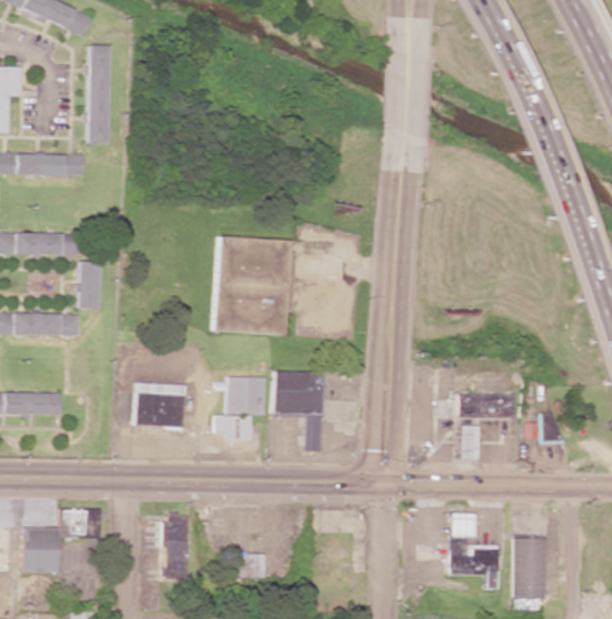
[(92,17),(55,0),(3,0),(84,35),(92,17)]
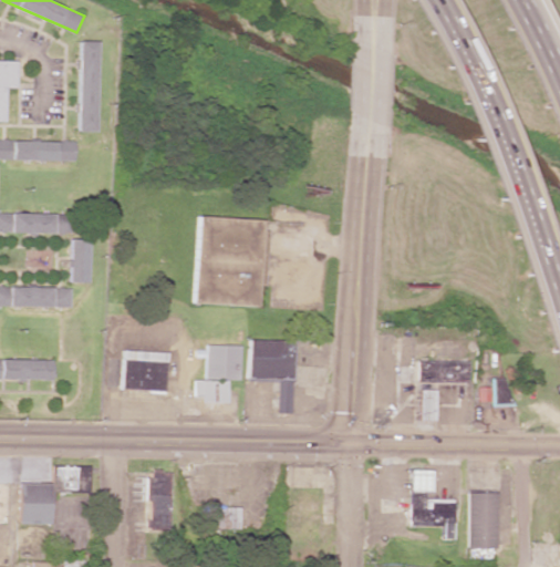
[(80,132),(99,132),(101,41),(82,41),(80,132)]
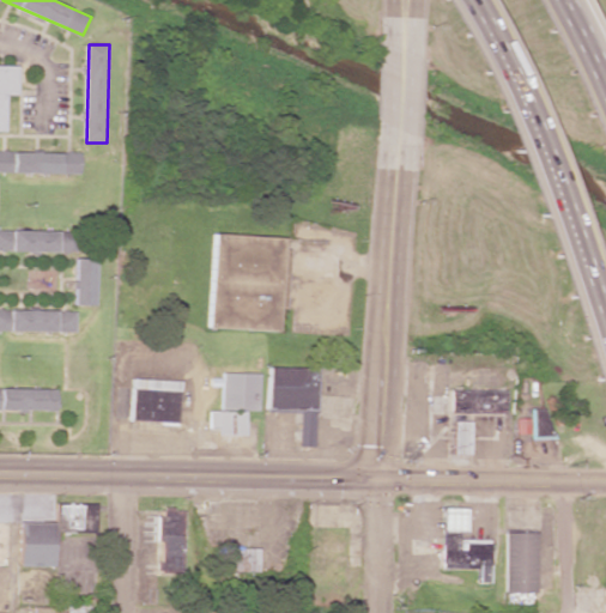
[(0,131),(8,132),(10,95),(22,95),(22,66),(0,65),(0,131)]
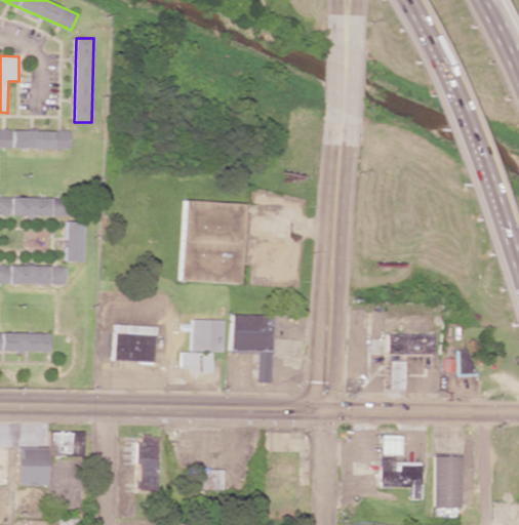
[(0,147),(72,149),(72,131),(0,129),(0,147)]
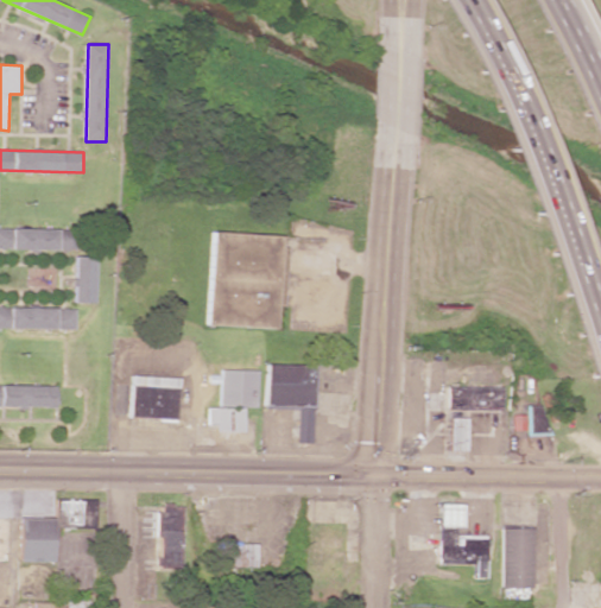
[(0,227),(0,248),(78,251),(78,229),(0,227)]
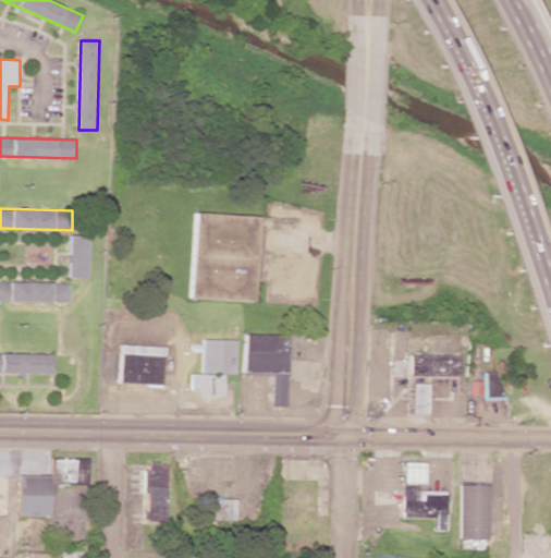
[(193,299),(256,301),(257,281),(264,281),(266,227),(261,227),(261,216),(197,214),(193,299)]
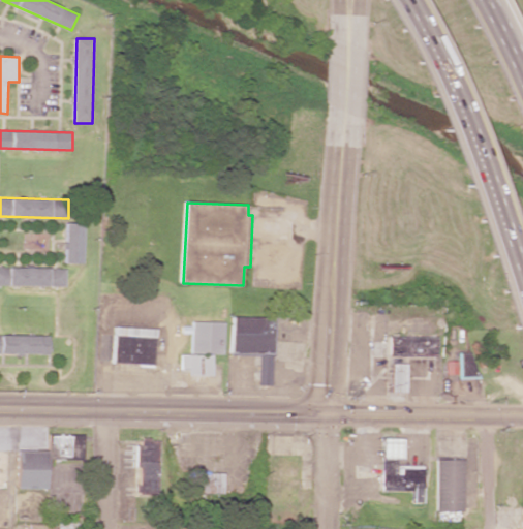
[(67,263),(85,263),(86,223),(68,223),(67,263)]
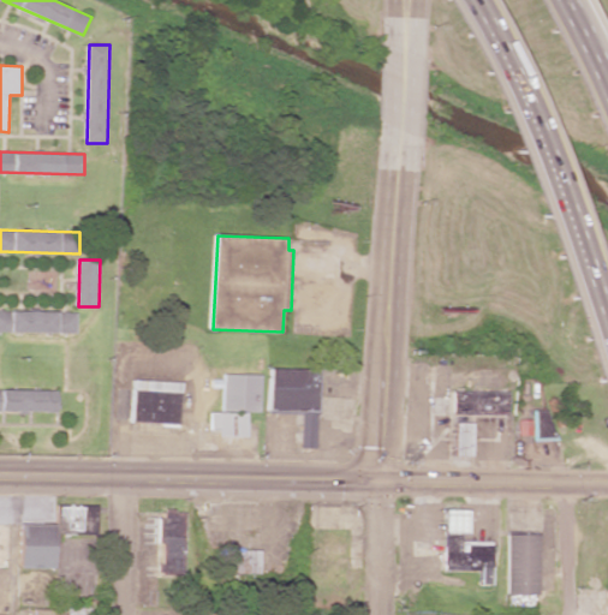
[(0,330),(81,333),(81,312),(0,310),(0,330)]
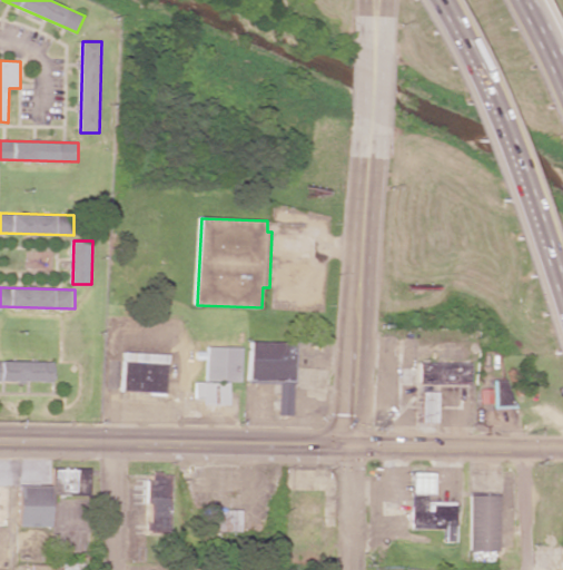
[(297,343),(253,342),(252,380),(282,381),(282,415),(296,415),(297,343)]
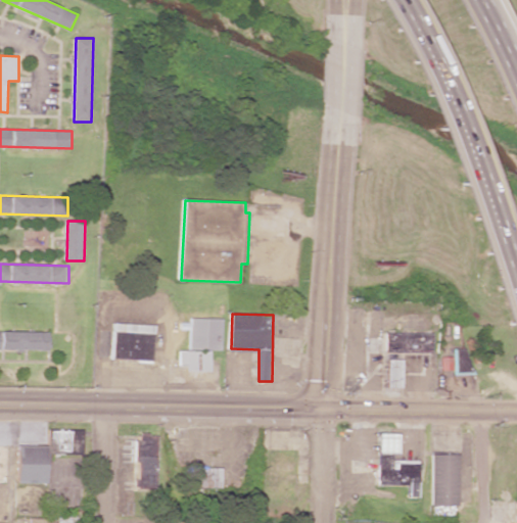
[(225,319),(193,319),(192,350),(183,350),(182,364),(189,364),(189,371),(214,371),(214,350),(224,350),(225,319)]
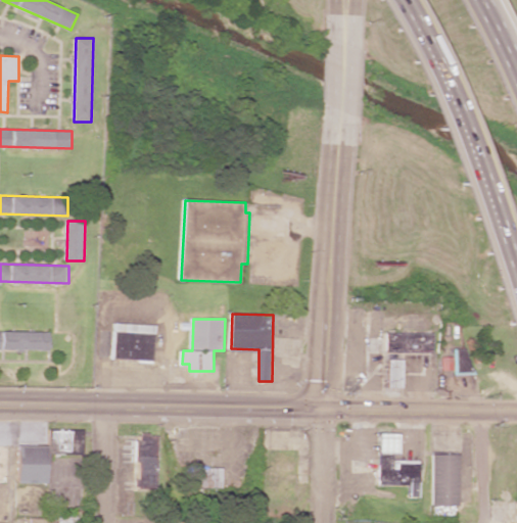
[(115,360),(155,362),(156,325),(116,324),(115,360)]
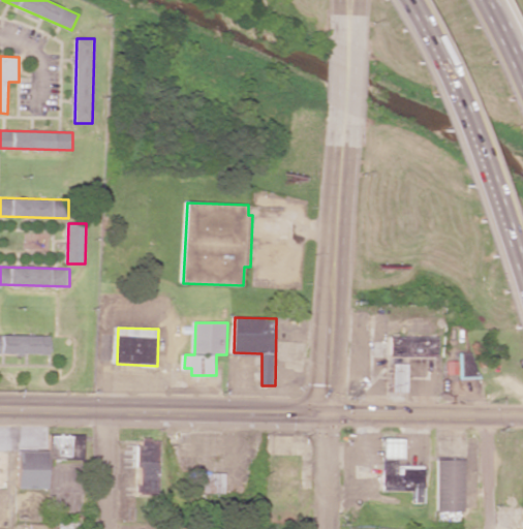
[(0,352),(53,354),(53,336),(0,335),(0,352)]
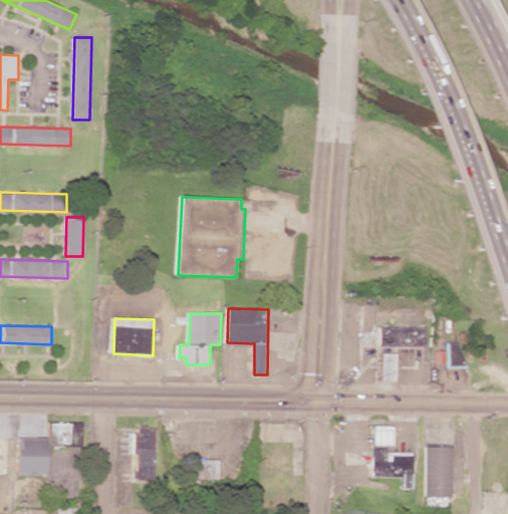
[(382,326),(382,345),(428,346),(428,327),(382,326)]
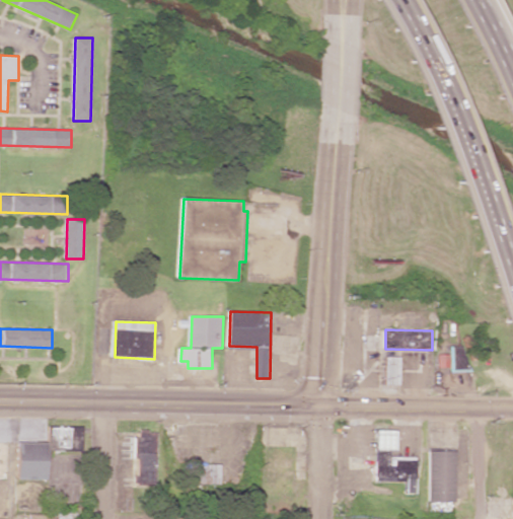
[(386,383),(401,383),(401,357),(386,357),(386,383)]
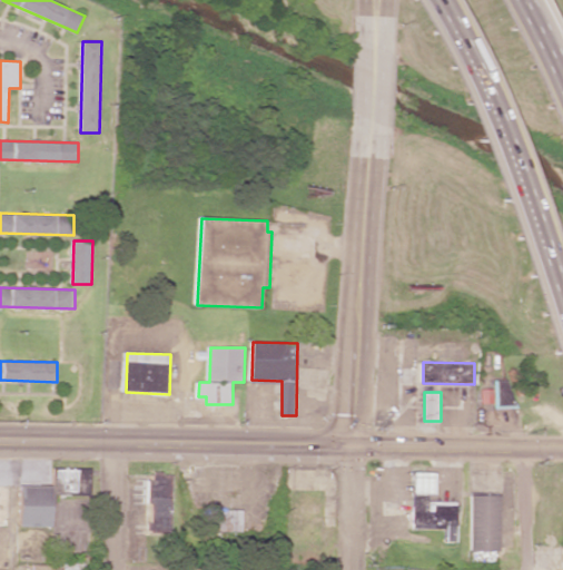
[(56,494),(89,495),(90,468),(56,468),(56,494)]
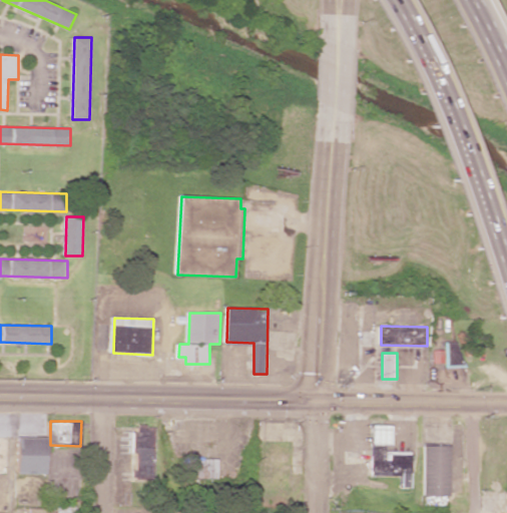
[(414,488),(415,454),(388,454),(388,446),(394,446),(394,425),(374,425),(374,476),(405,476),(405,488),(414,488)]
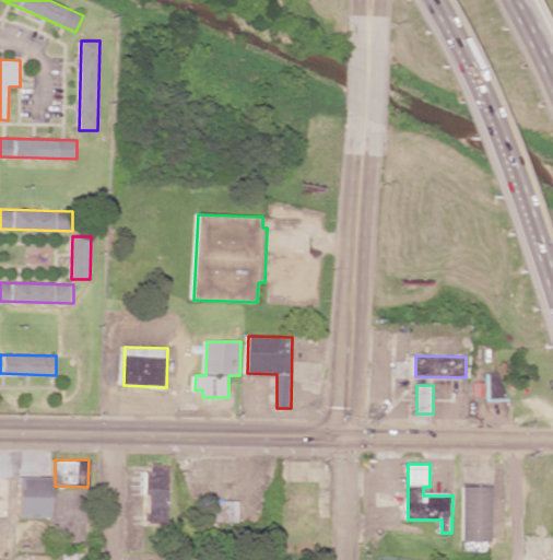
[(171,465),(149,465),(148,494),(149,496),(149,523),(171,523),(171,465)]
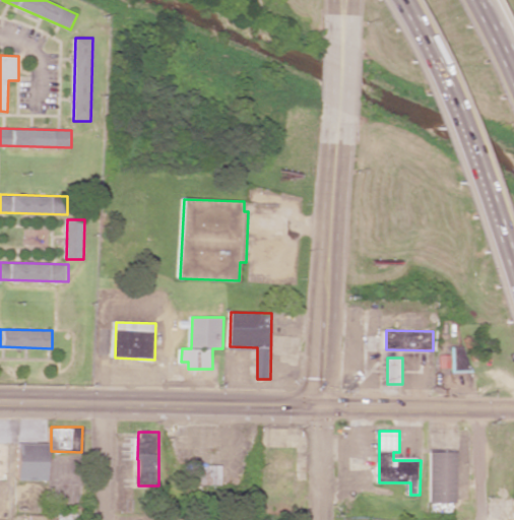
[(10,443),(0,442),(0,478),(10,479),(10,443)]
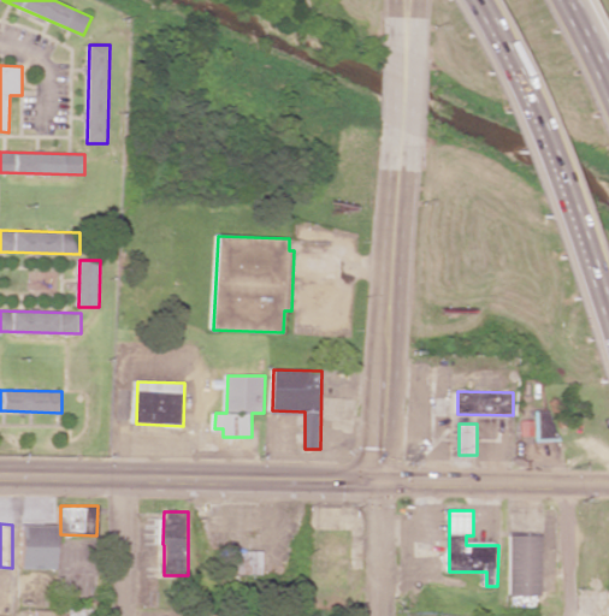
[(23,568),(58,569),(59,525),(24,525),(23,568)]
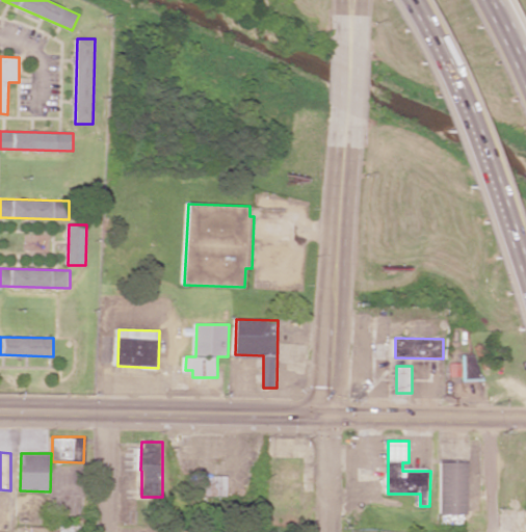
[(469,514),(470,462),(443,461),(442,514),(469,514)]
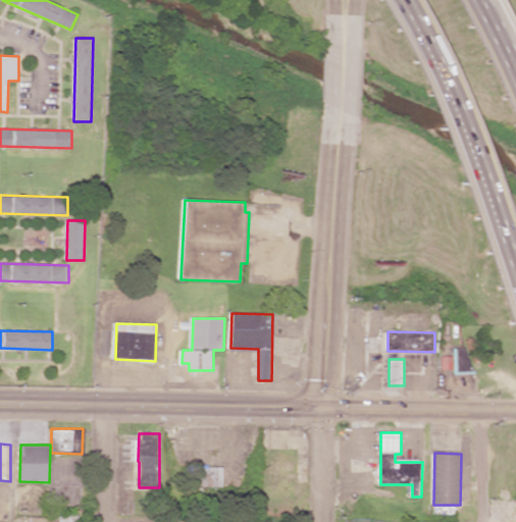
[(224,466),(192,465),(192,487),(224,487),(224,466)]
